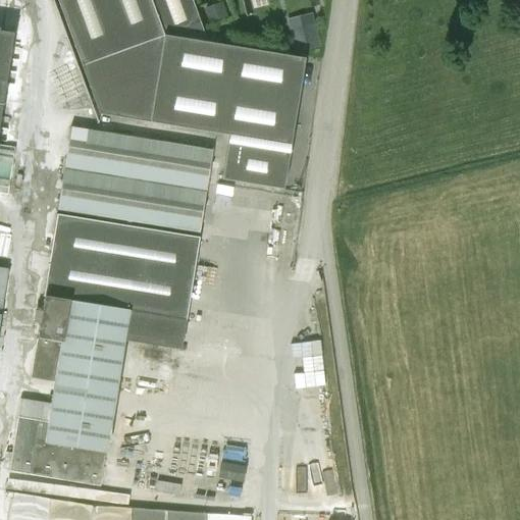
[(59,0),(101,112),(292,144),(306,58),(211,42),(161,34),(149,0),(59,0)]
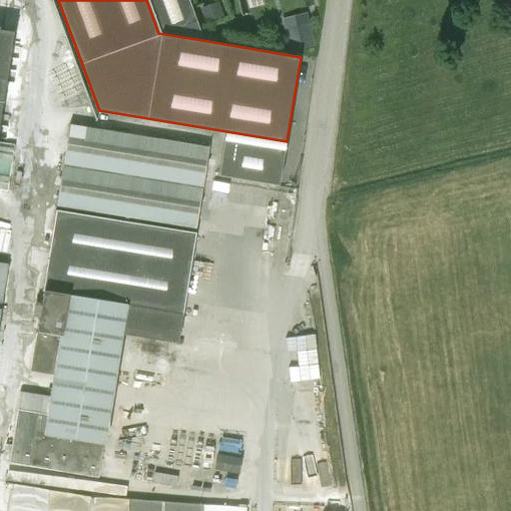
[(292,50),(317,44),(312,21),(286,28),(292,50)]
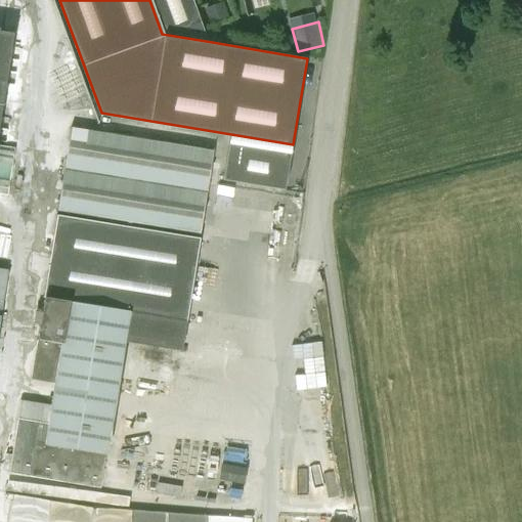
[(0,325),(2,315),(0,314),(0,124),(14,33),(0,30),(0,325)]
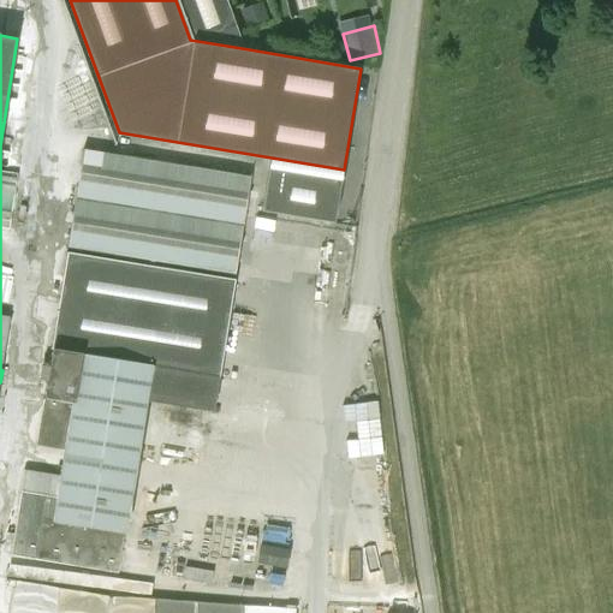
[(70,247),(237,273),(253,176),(84,149),(70,247)]
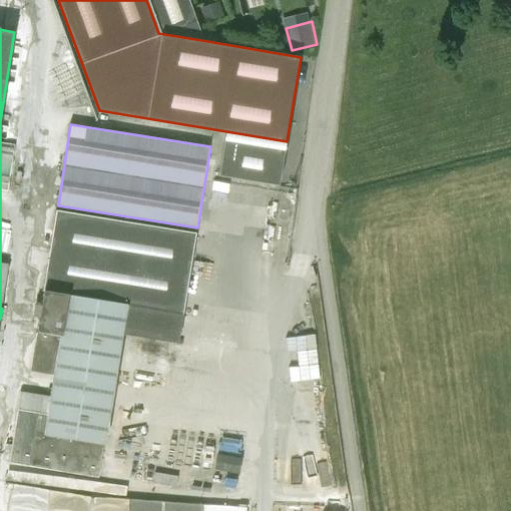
[(286,149),(225,140),(220,175),(280,184),(286,149)]
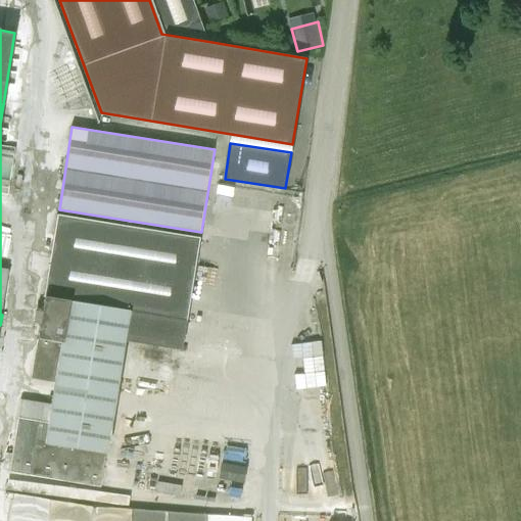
[(32,377),(56,381),(49,421),(20,416),(11,470),(101,485),(126,339),(183,349),(187,319),(201,237),(59,214),(32,377)]
